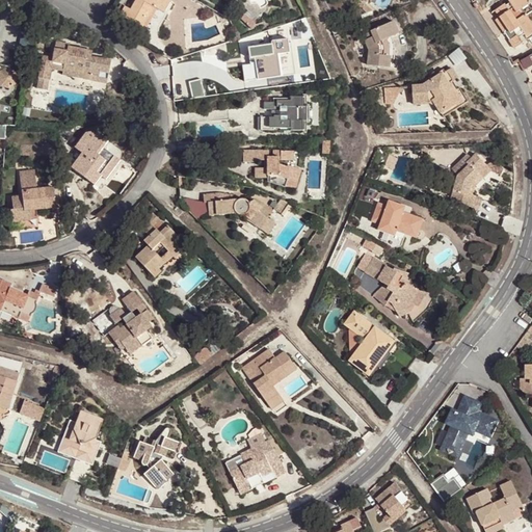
[(169,3),(170,1),(168,0),(134,0),(129,9),(124,6),(118,16),(141,29),(141,28),(149,16),(151,17),(161,23),(171,5),(169,3)]
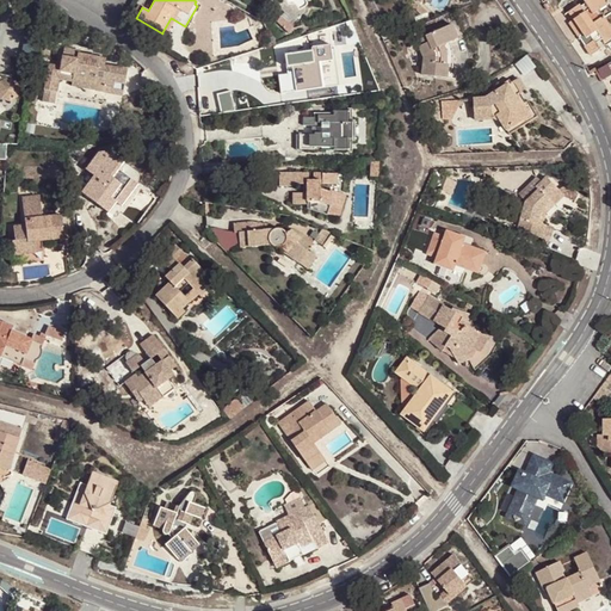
[(580,5),(569,12),(574,19),(584,34),(596,26),(593,24),(605,17),(610,12),(610,5),(608,0),(587,0),(585,1),(590,10),(585,12),(580,5)]
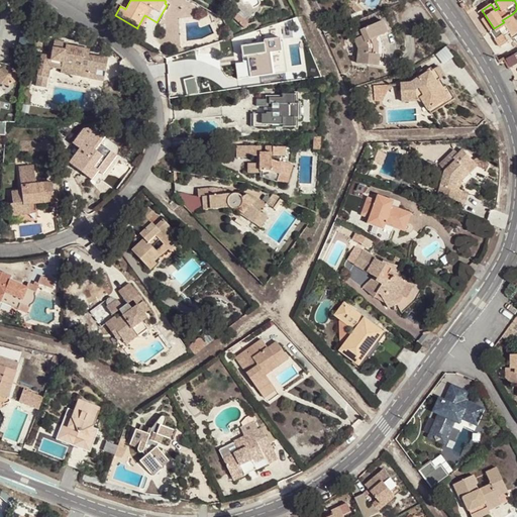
[(352,8),(356,12),(363,10),(356,4),(352,8)]
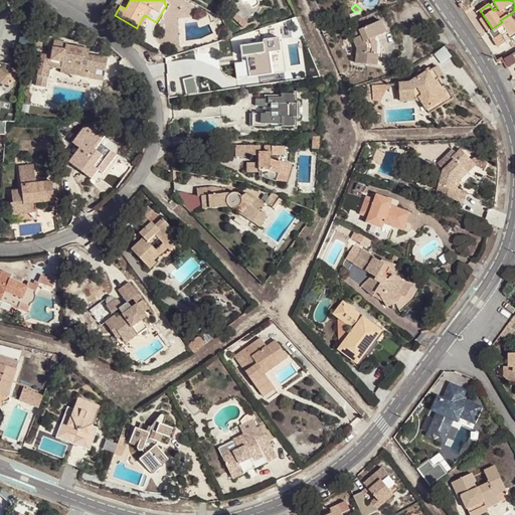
[(234,20),(239,15),(235,12),(231,16),(234,20)]
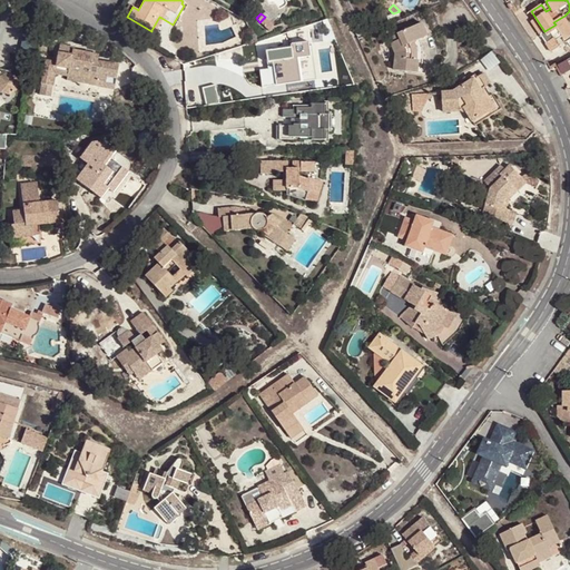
[(556,25),(544,31),(540,35),(551,51),(560,47),(556,40),(562,36),(564,40),(569,36),(569,23),(564,16),(553,22),(556,25)]
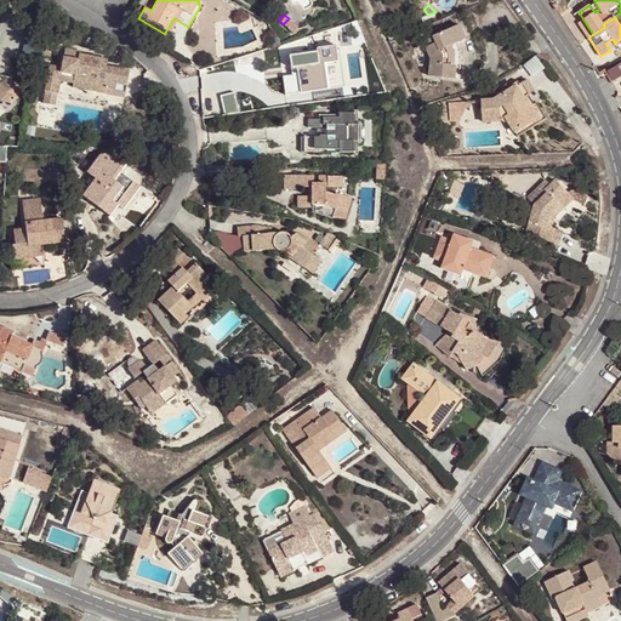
[(165,33),(169,34),(176,20),(174,18),(165,33)]
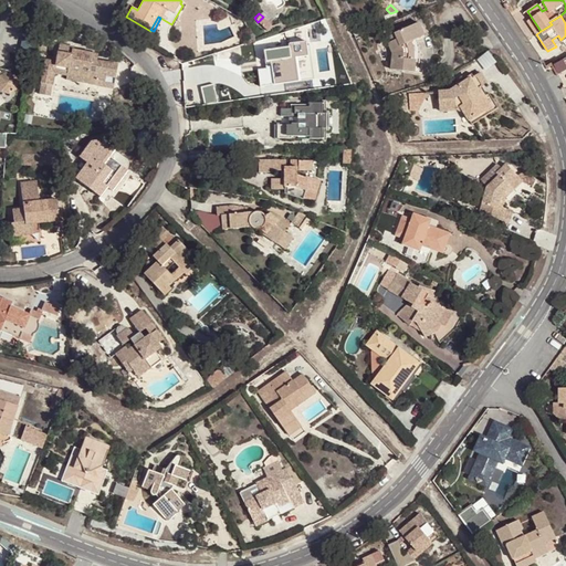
[(268,21),(263,17),(258,22),(263,27),(268,21)]
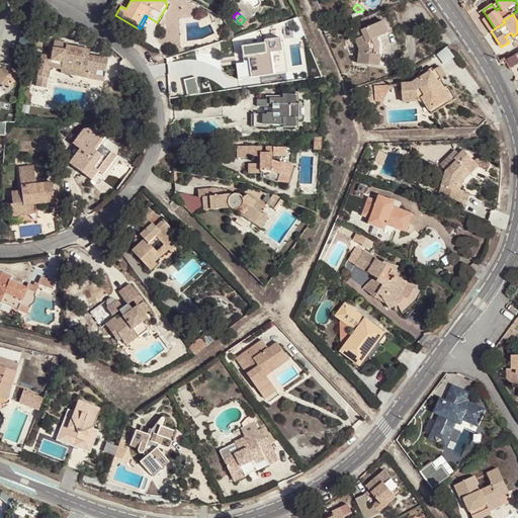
[(483,19),(491,31),(495,28),(487,16),(483,19)]
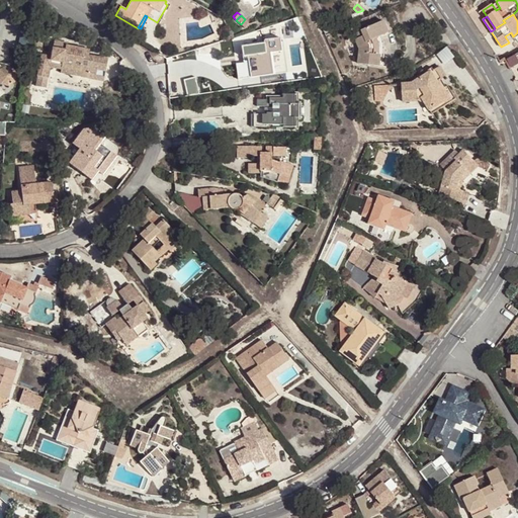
[(249,23),(245,19),(241,24),(245,28),(249,23)]
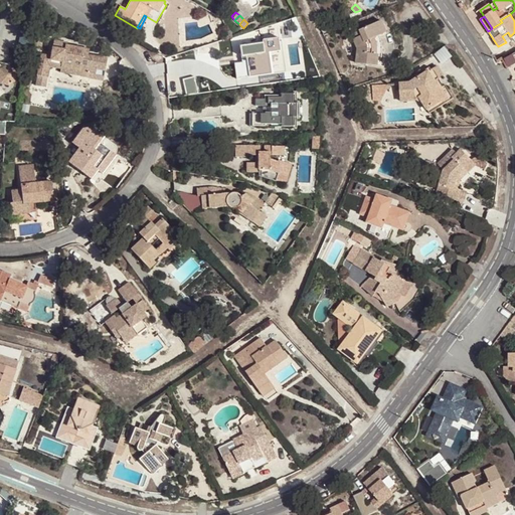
[(375,48),(374,44),(372,39),(379,36),(386,33),(381,21),(360,30),(362,35),(356,38),(354,39),(358,49),(357,63),(377,65),(378,54),(375,54),(375,52),(375,48)]
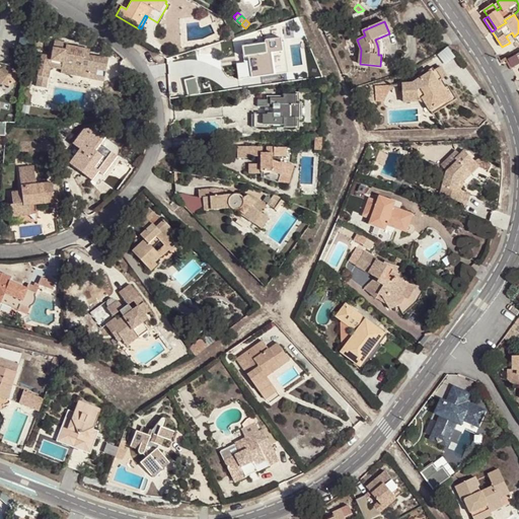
[(385,50),(384,42),(382,36),(375,40),(377,45),(378,49),(378,53),(378,55),(381,55),(385,55),(385,50)]
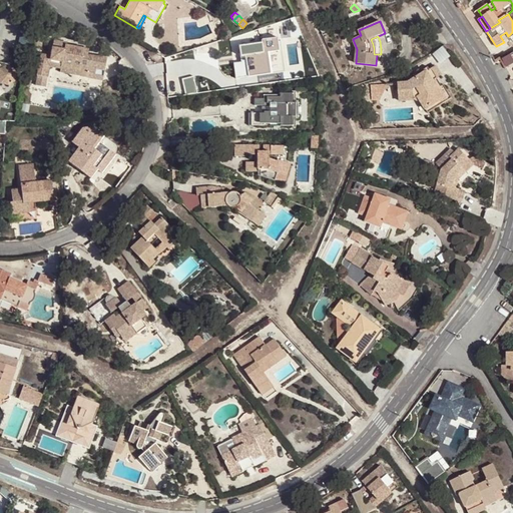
[(52,47),(64,49),(65,44),(66,39),(54,37),(52,47)]
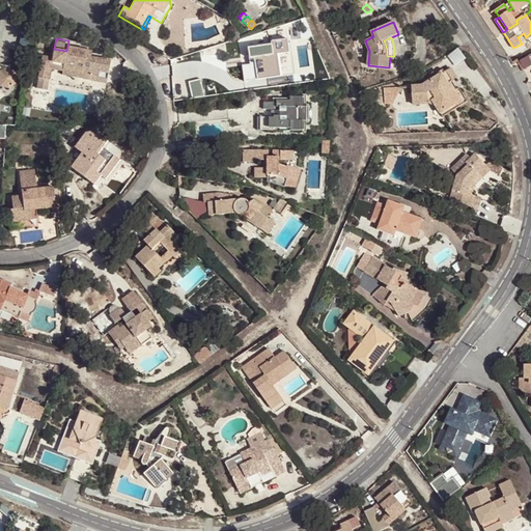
[(280,76),(280,73),(295,71),(290,39),(286,40),(286,38),(271,40),(270,42),(270,44),(247,47),(248,54),(253,53),(255,53),(256,57),(253,57),(256,80),(280,76)]
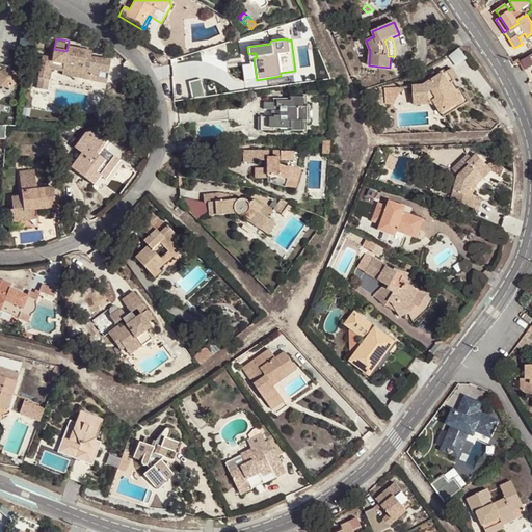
[(54,49),(53,57),(43,55),(38,78),(36,88),(47,90),(49,80),(50,80),(52,69),(62,71),(63,69),(82,73),(81,78),(106,83),(111,60),(91,56),(92,51),(68,46),(67,51),(54,49)]
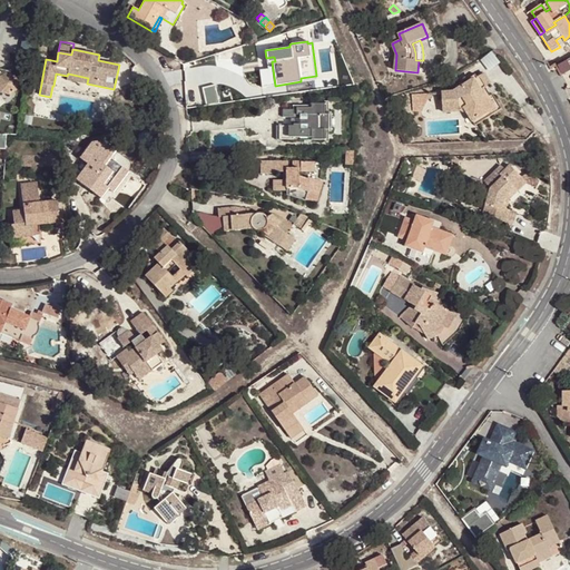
[(493,66),(500,60),(492,51),(485,57),(493,66)]
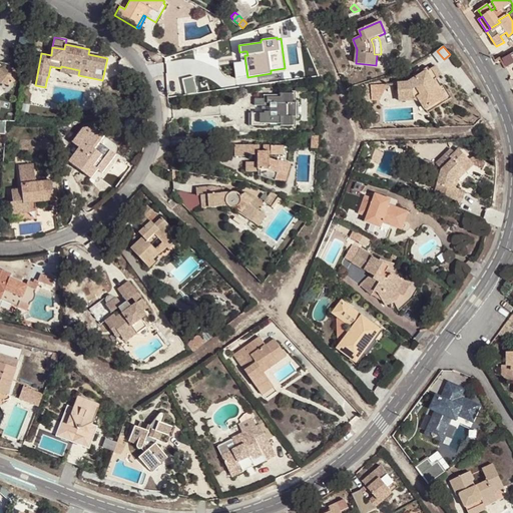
[(512,56),(511,53),(503,57),(507,65),(512,62),(512,56)]
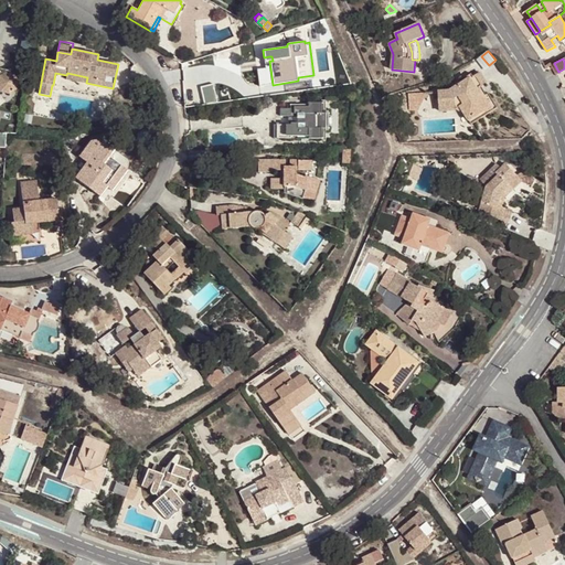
[(1,71),(0,71),(0,92),(1,92),(9,94),(16,89),(17,82),(13,75),(11,74),(11,71),(6,70),(1,71)]
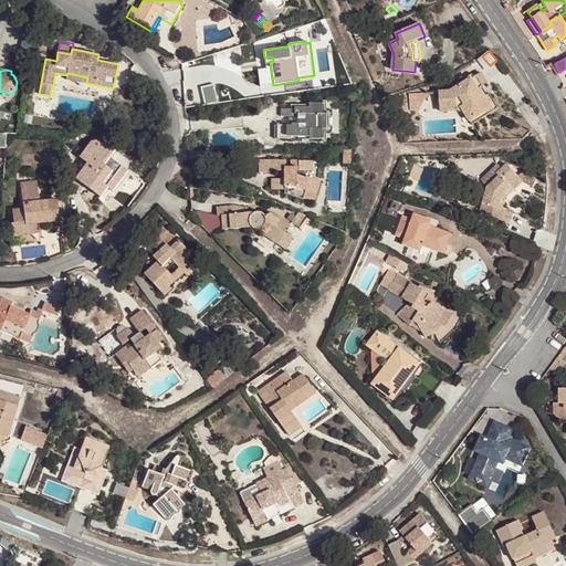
[(66,75),(66,80),(86,83),(87,77),(67,73),(66,75)]
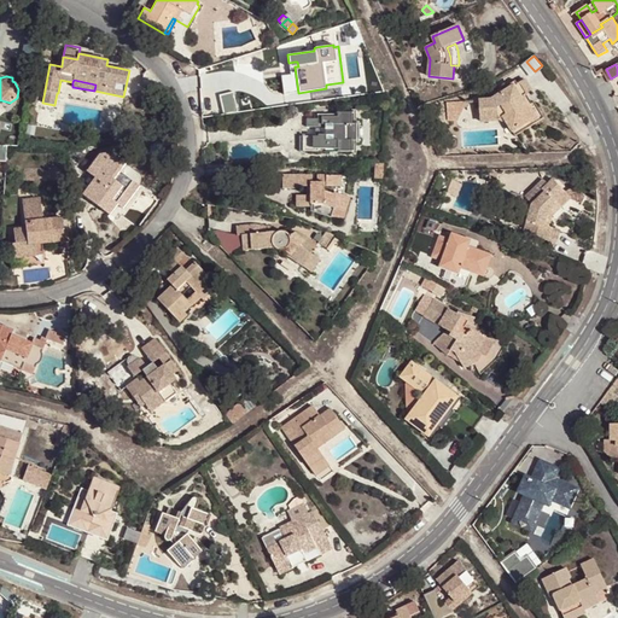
[(499,120),(505,117),(513,132),(534,118),(522,99),(526,95),(532,93),(524,80),(491,100),(479,100),(481,121),(499,120)]
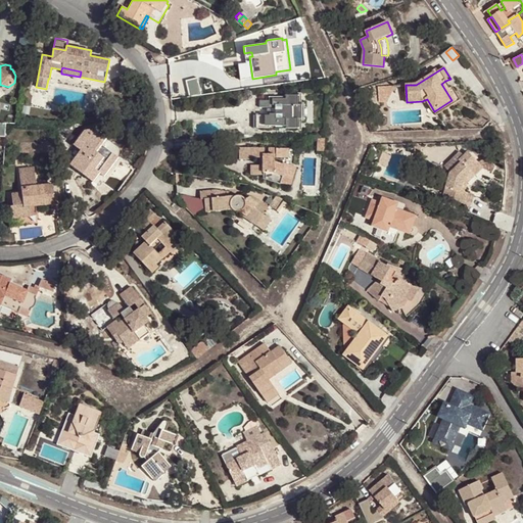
[(189,95),(201,94),(200,77),(187,78),(189,95)]
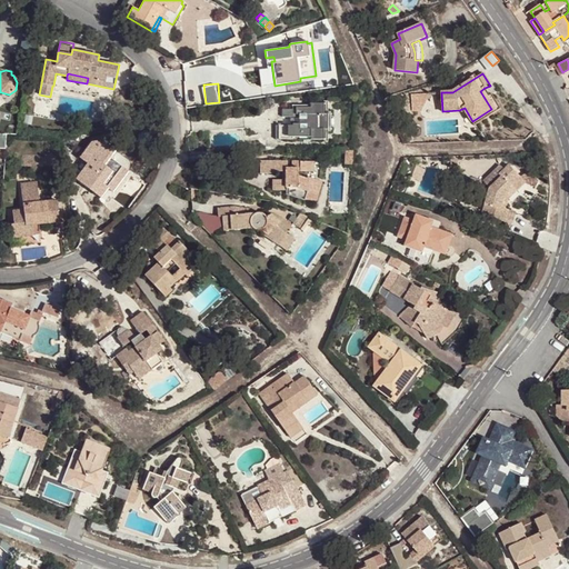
[(489,96),(485,88),(480,91),(491,109),(472,121),(475,126),(501,109),(491,95),(489,96)]
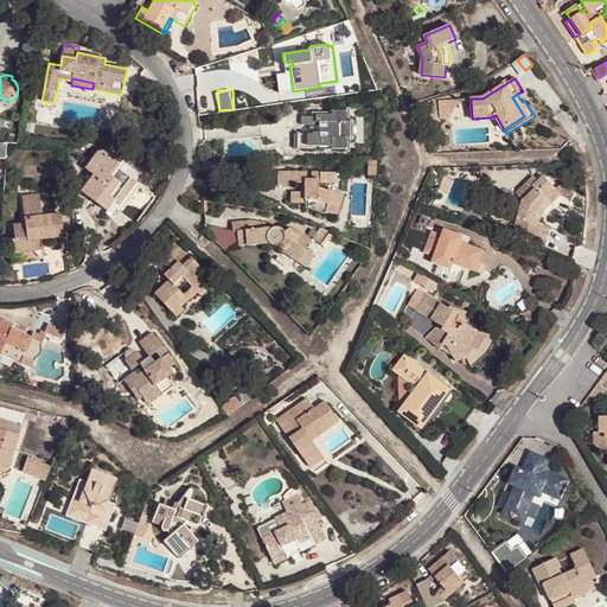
[(443,121),(451,116),(459,100),(442,101),(443,121)]
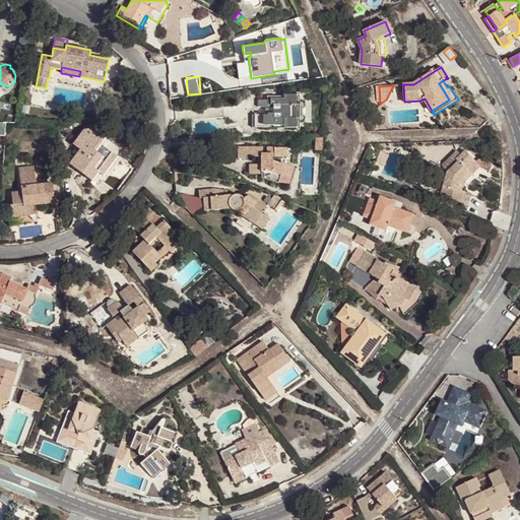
[(300,104),(300,94),(284,94),(284,95),(268,95),(268,100),(258,100),(258,107),(267,107),(267,108),(265,108),(265,113),(267,113),(267,115),(252,115),(252,127),(264,127),(264,125),(283,125),(283,127),(296,127),(296,118),(300,118),(300,104)]
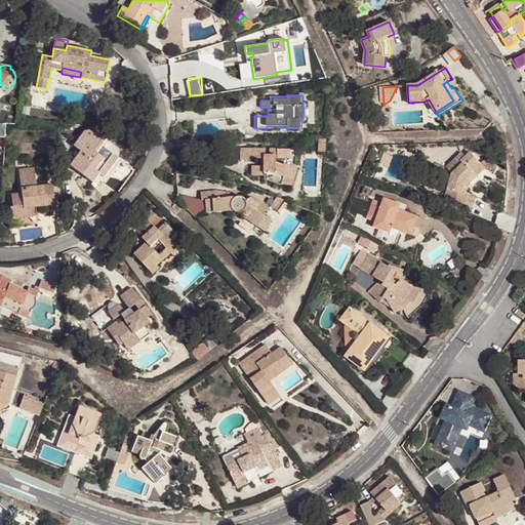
[(71,165),(92,182),(99,173),(98,172),(113,153),(102,145),(107,138),(96,131),(95,133),(91,131),(85,132),(75,146),(82,151),(71,165)]
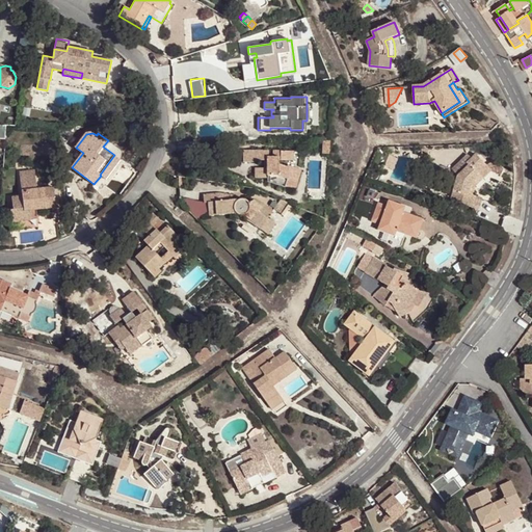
[(267,178),(267,182),(285,187),(287,179),(297,182),(301,169),(287,165),(287,166),(278,164),(278,160),(294,160),(294,151),(272,151),(272,156),(268,156),(268,151),(243,150),(243,161),(257,162),(257,160),(264,160),(267,160),(267,168),(264,168),(256,167),(256,178),(267,178)]
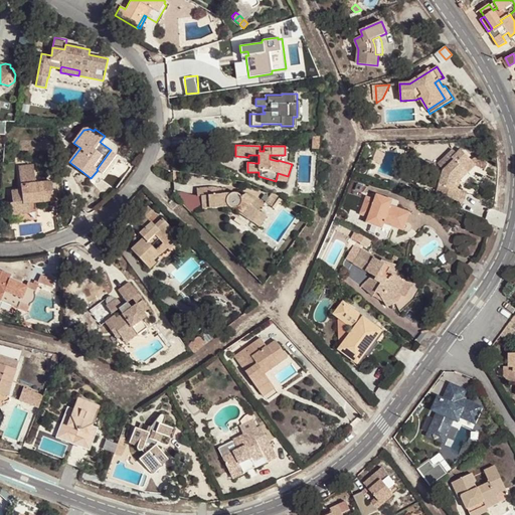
[(453,150),(438,164),(444,170),(437,194),(458,200),(461,190),(458,189),(454,188),(457,178),(465,171),(468,174),(476,165),(475,163),(461,149),(457,153),(453,150)]
